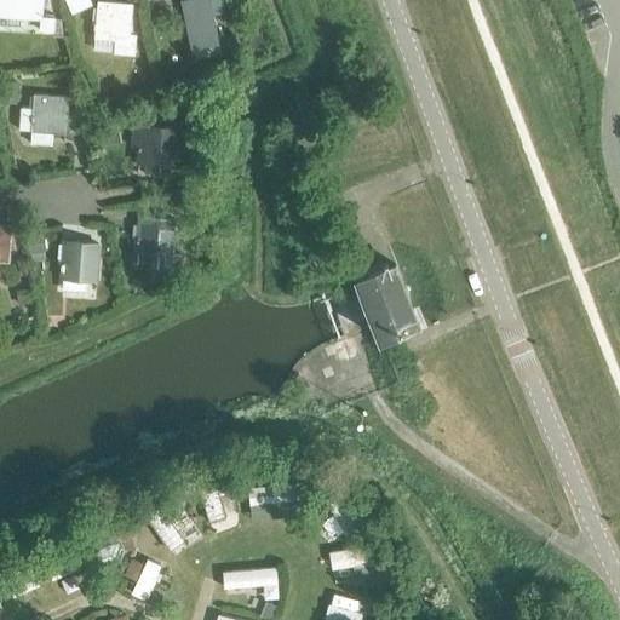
[(55,17),(41,16),(42,0),(0,0),(0,13),(41,18),(40,29),(53,30),(55,17)]
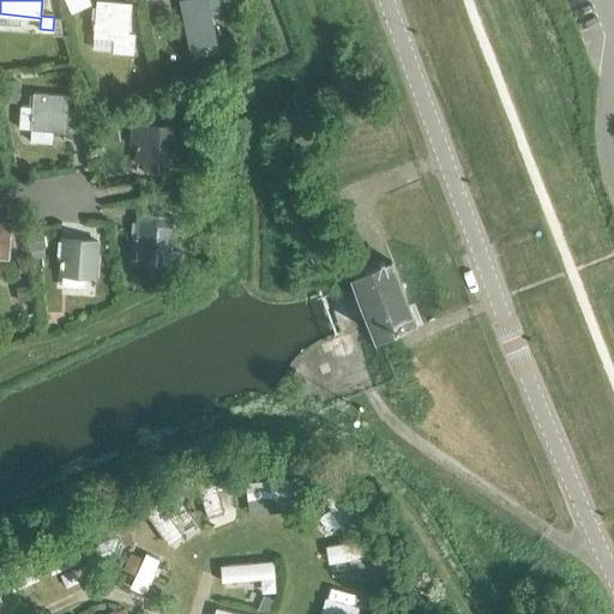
[(128,34),(131,4),(98,0),(95,36),(116,38),(115,50),(132,52),(134,34),(128,34)]
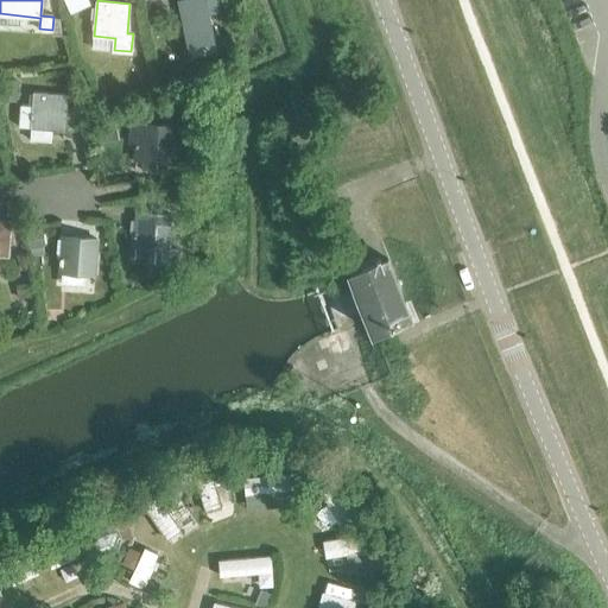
[(183,0),(181,1),(190,44),(215,38),(208,10),(223,7),(221,0),(183,0)]
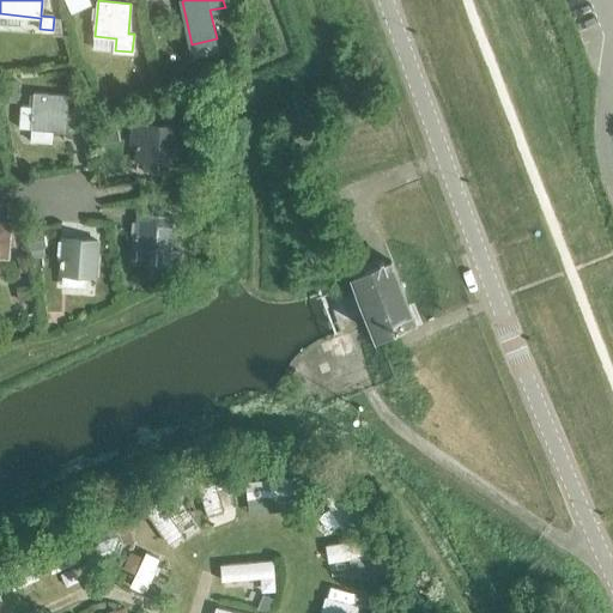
[(31,128),(65,131),(68,96),(35,92),(31,128)]
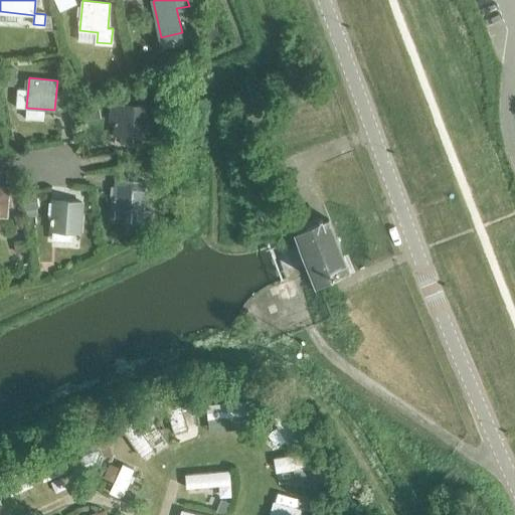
[(149,103),(111,102),(109,120),(117,119),(116,134),(125,134),(124,144),(143,145),(149,103)]
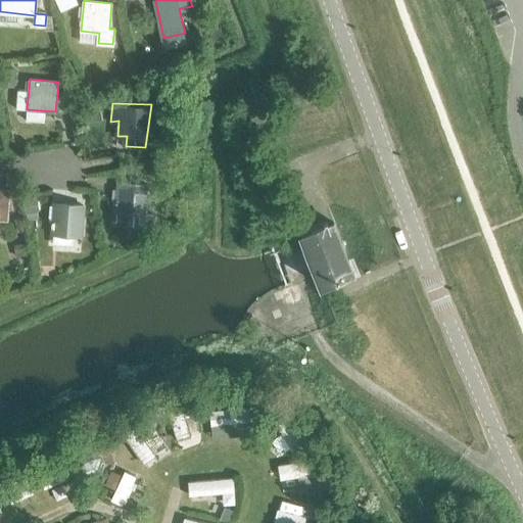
[(154,179),(169,179),(169,167),(155,167),(154,179)]
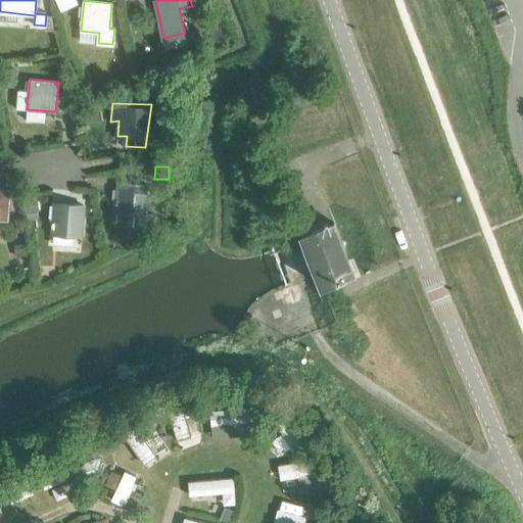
[(140,226),(152,227),(153,215),(145,214),(148,184),(120,181),(116,211),(141,214),(140,226)]
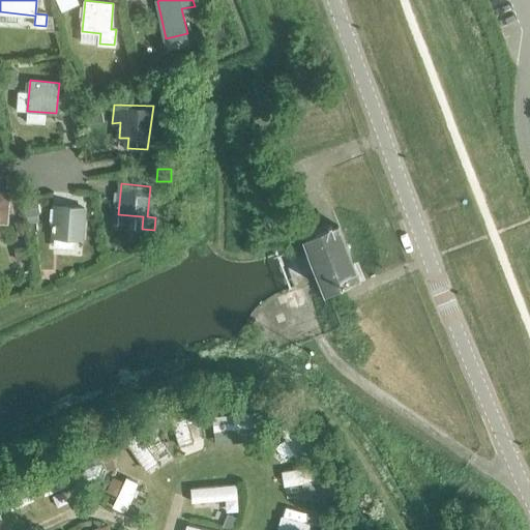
[(0,222),(6,223),(9,192),(0,190),(0,222)]
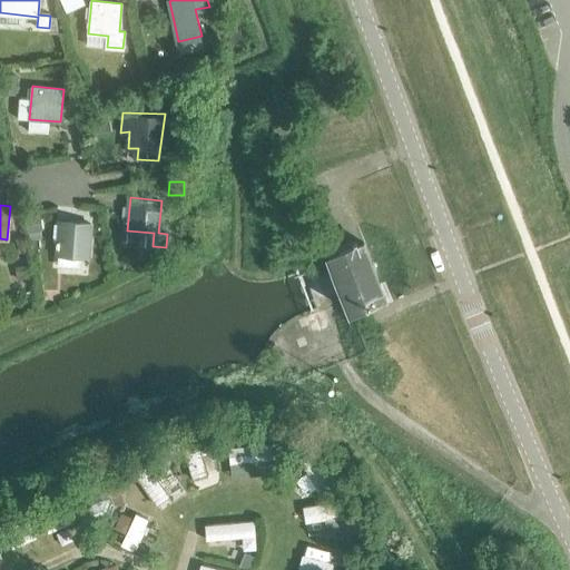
[(29,238),(41,237),(40,231),(42,231),(40,213),(25,215),(27,233),(29,232),(29,238)]
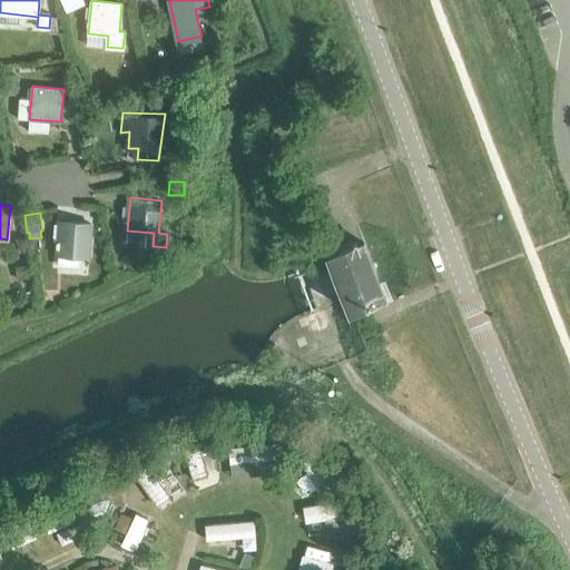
[(57,254),(88,256),(91,224),(60,220),(57,254)]
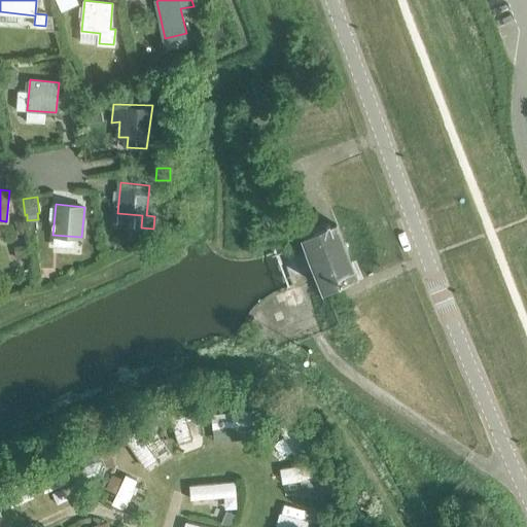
[(305,236),(325,289),(356,277),(337,223),(305,236)]
